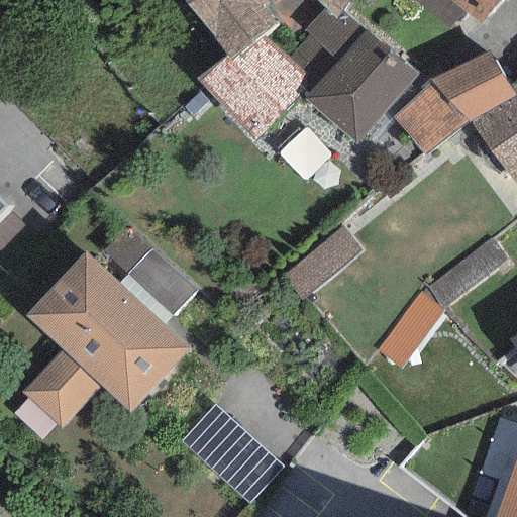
[(184,0),(224,55),(229,62),(261,37),(305,0),(313,0),(323,10),(335,23),(342,12),(349,0),(184,0)]
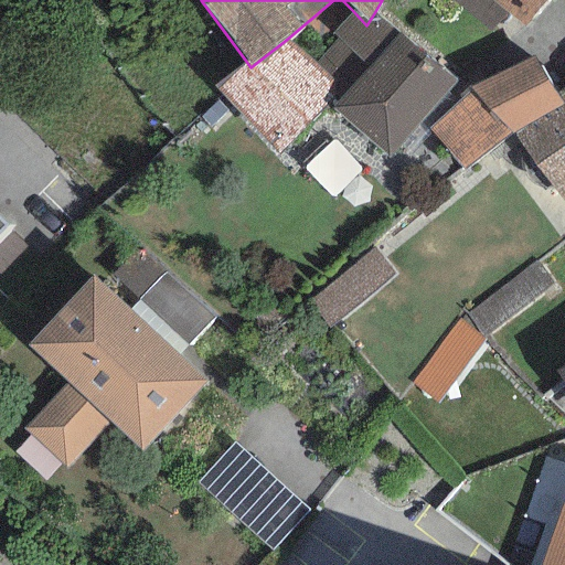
[(547,0),(454,0),(493,32),(508,13),(525,28),(547,0)]
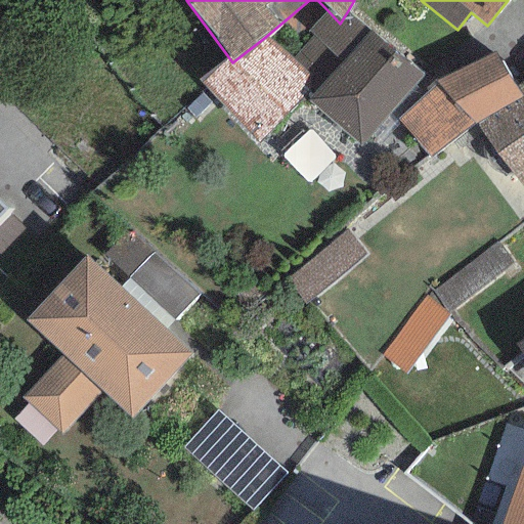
[(422,76),(368,30),(347,12),(340,24),(328,10),(307,32),(312,35),(289,60),(314,84),(307,91),(312,95),(308,100),(361,145),(422,76)]
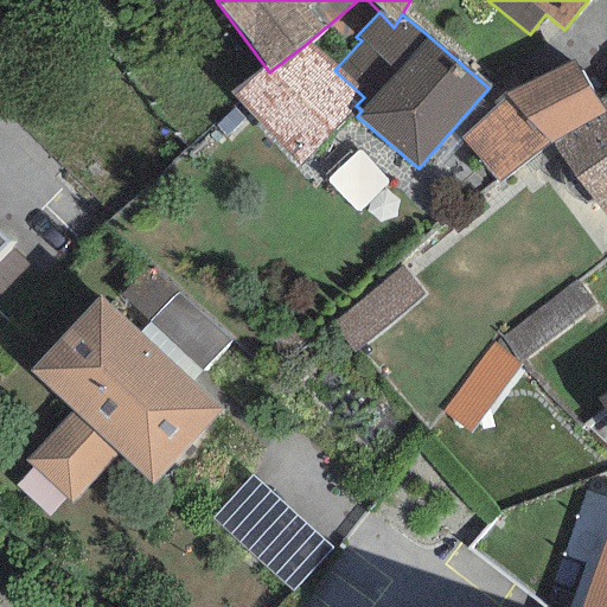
[(334,70),(306,44),(269,72),(263,64),(227,93),(300,166),(356,106),(364,97),(334,70)]
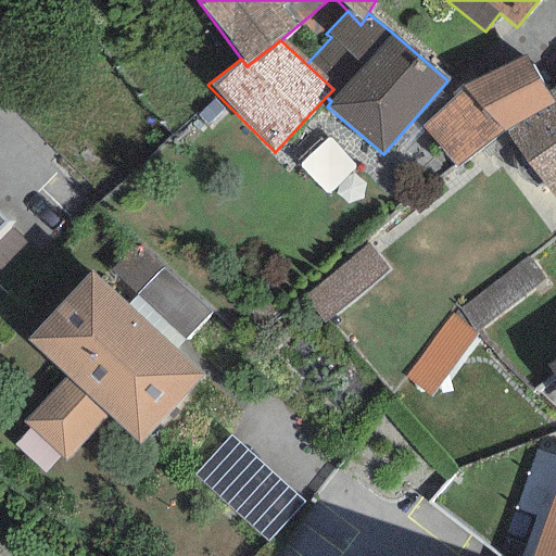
[(547,92),(525,55),(463,85),(450,93),(453,96),(421,127),(456,167),(505,131),(554,104),(547,92)]
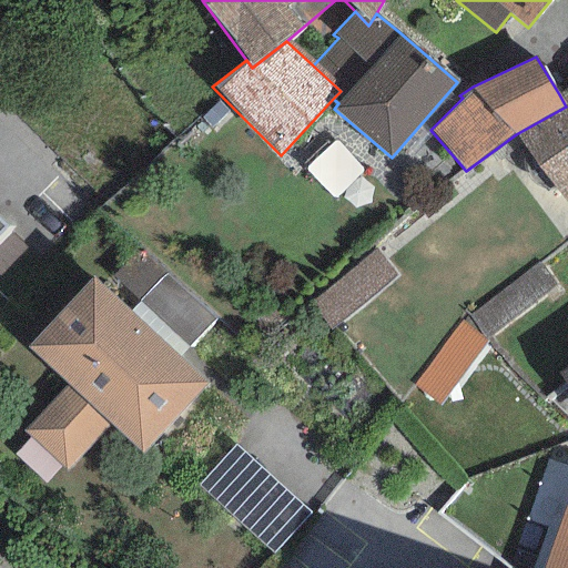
[(567,88),(559,94),(566,107),(516,134),(567,205),(567,88)]
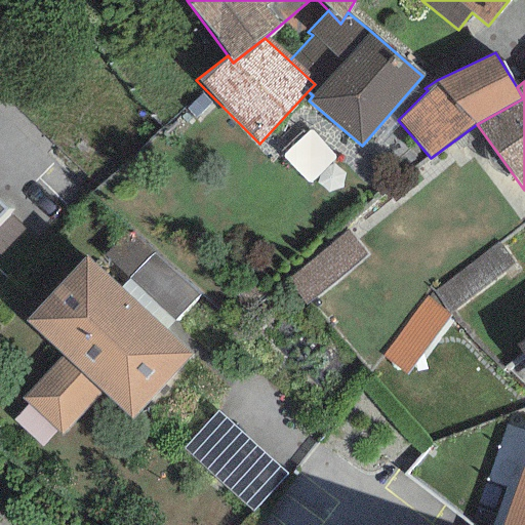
[(198,295),(151,252),(127,278),(173,322),(198,295)]
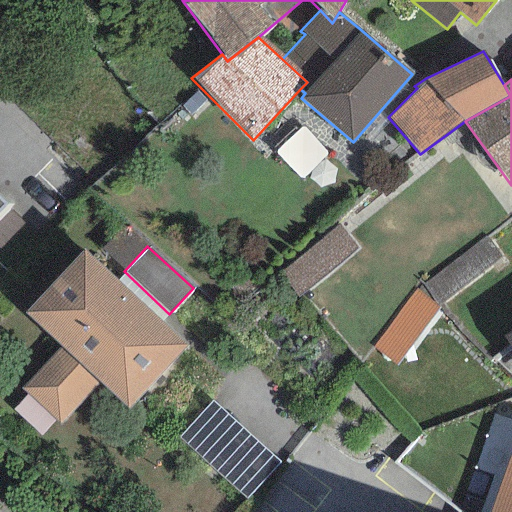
[(83,249),(24,312),(61,346),(21,389),(60,425),(99,383),(128,410),(188,346),(161,322),(116,279),(83,249)]
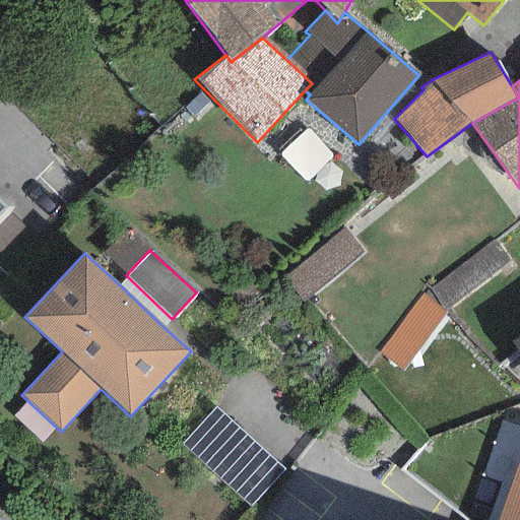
[(172,319),(126,275),(118,283),(164,327),(172,319)]
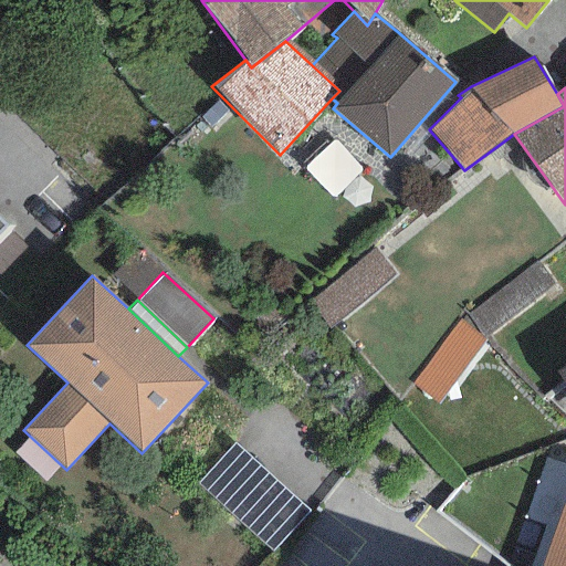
[(565,364),(555,371),(565,388),(565,364)]
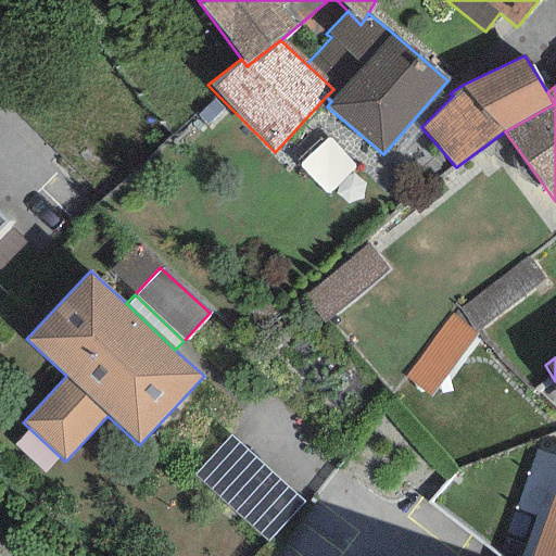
[(303,501),(229,436),(193,477),(266,542),(303,501)]
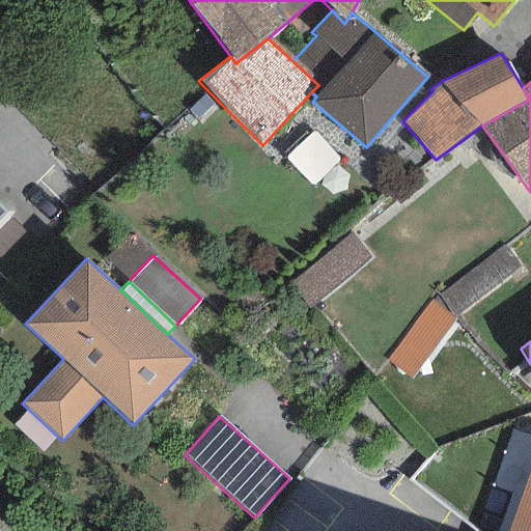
[(530,530),(530,464),(506,530),(530,530)]
